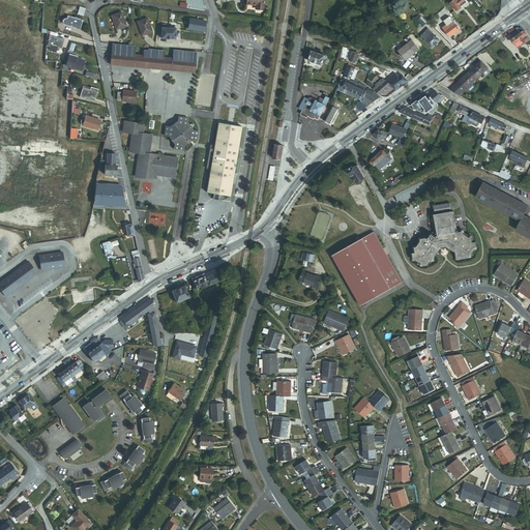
[(257,8),(264,9),(265,0),(247,0),(247,3),(257,4),(257,8)]
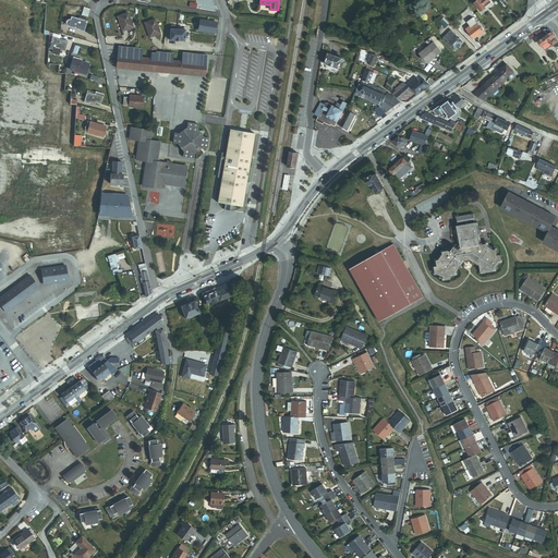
[(499,1),(497,0),(481,0),(481,1),(488,10),(499,1)]
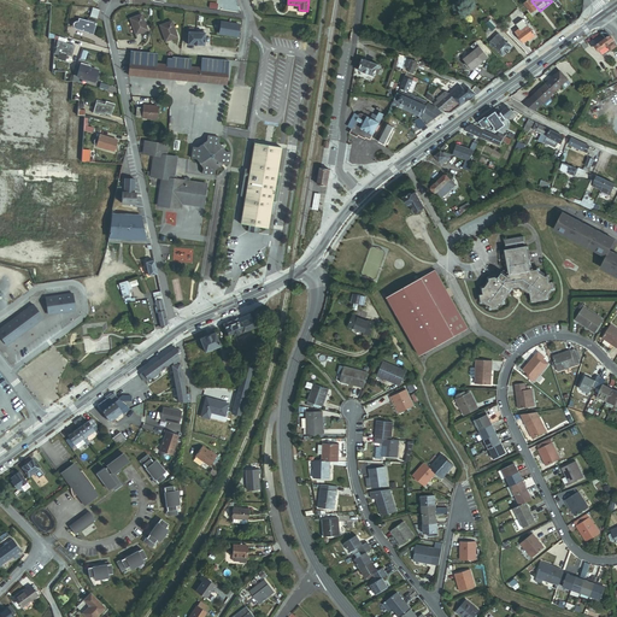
[(89,17),(98,18),(99,10),(90,9),(90,10),(87,10),(86,16),(89,16),(89,17)]
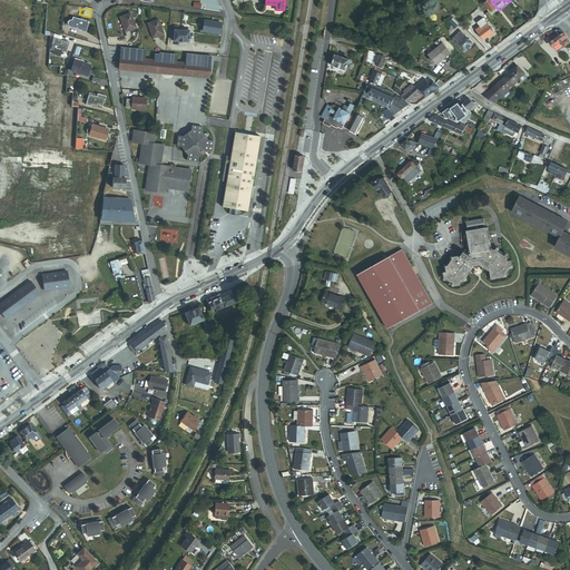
[(129,28),(139,25),(135,9),(124,12),(129,28)]
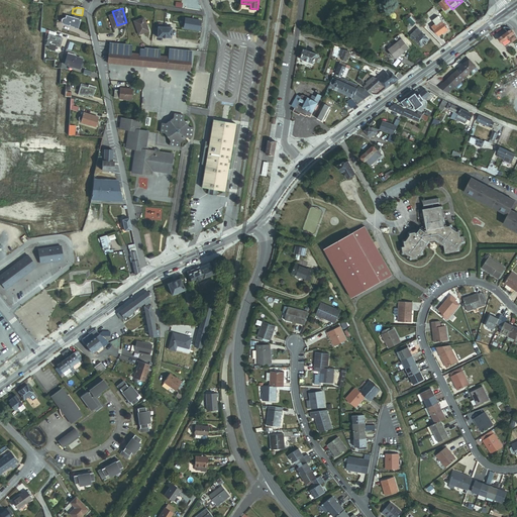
[(64,26),(77,30),(81,18),(72,15),(72,18),(69,17),(66,17),(64,18),(63,19),(62,21),(62,23),(64,26)]
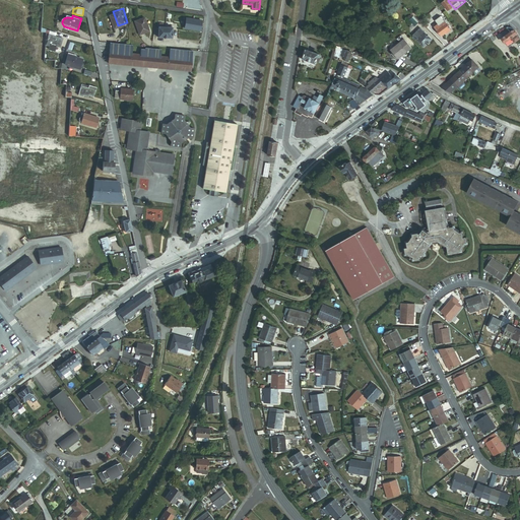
[(436,22),(439,26),(444,21),(441,17),(436,22)]
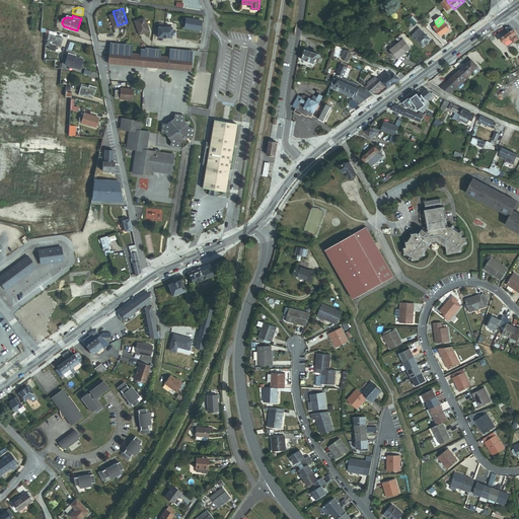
[(149,32),(145,19),(135,23),(139,36),(149,32)]
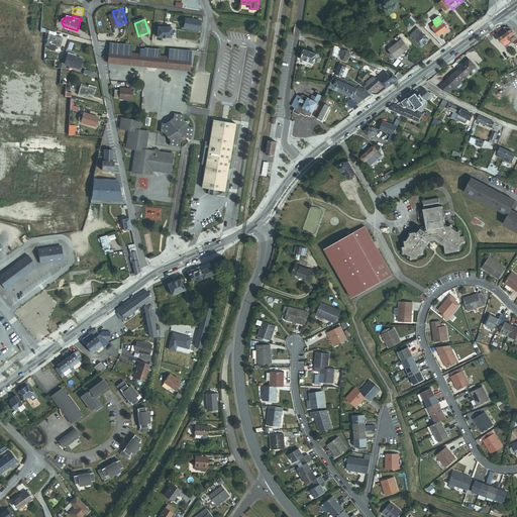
[(183,27),(198,30),(199,22),(185,19),(183,27)]
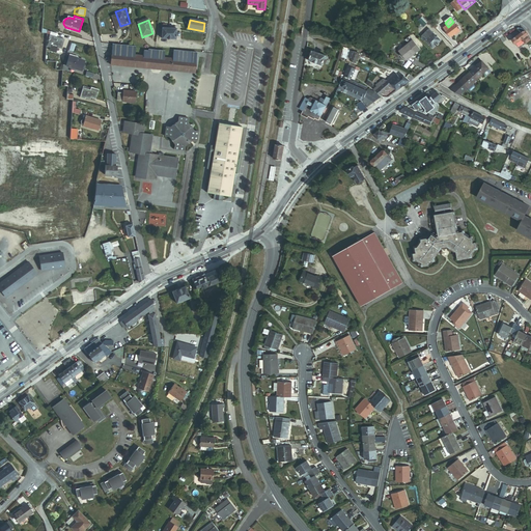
[(454,35),(459,30),(453,22),(448,27),(444,30),(450,37),(454,35)]
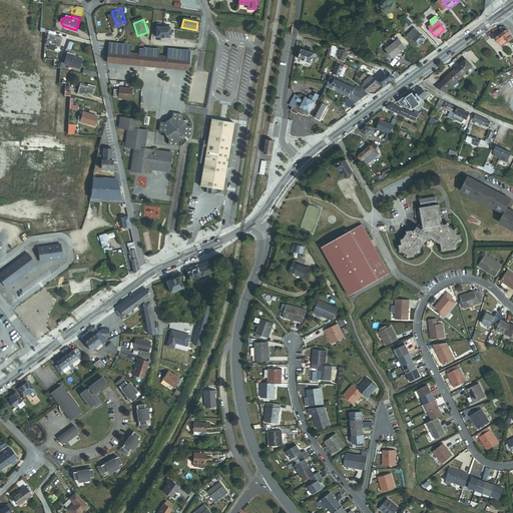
[(157,37),(171,39),(173,24),(159,22),(157,37)]
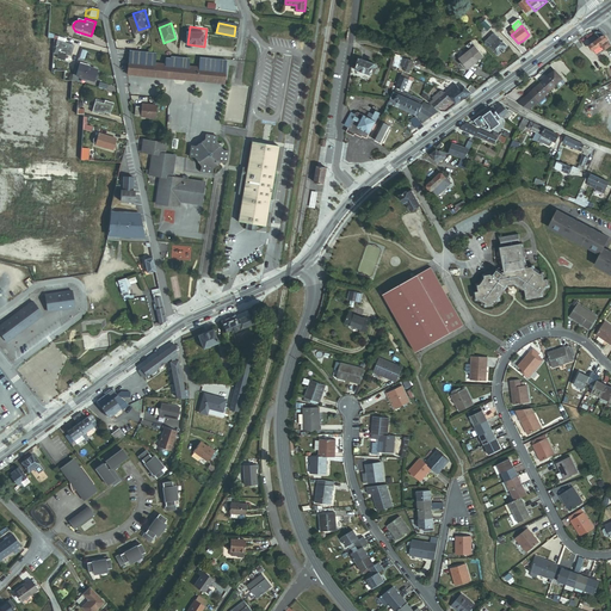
[(593,32),(584,43),(588,48),(598,37),(593,32)]
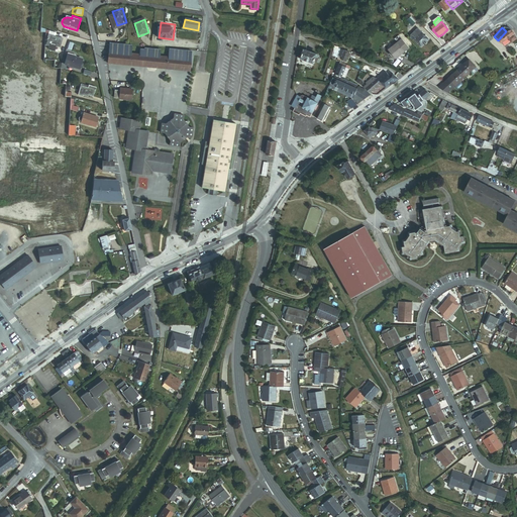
[(516,41),(516,32),(514,30),(511,29),(507,28),(505,29),(508,34),(500,39),(503,44),(511,39),(514,43),(516,41)]
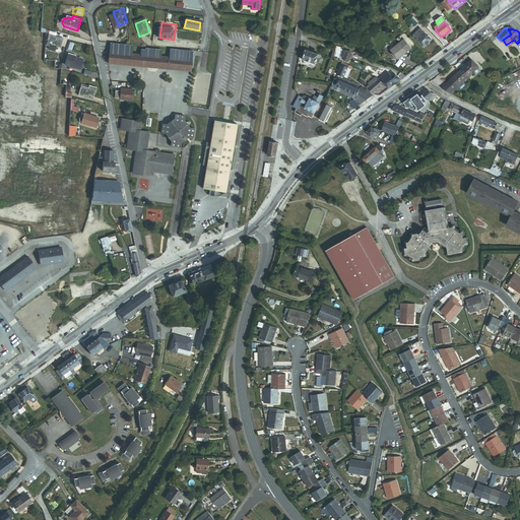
[(423,51),(434,41),(425,31),(414,41),(423,51)]
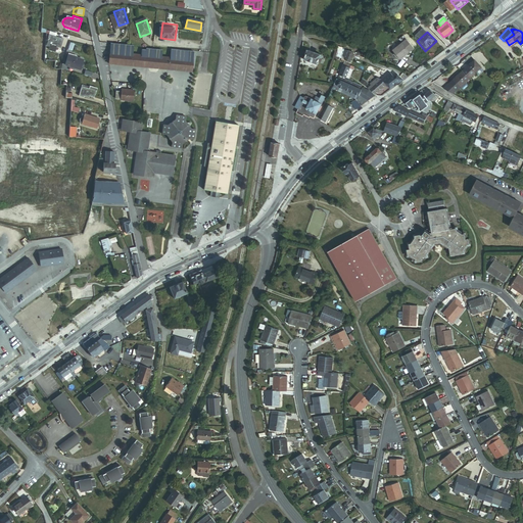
[(45,48),(50,49),(52,37),(56,38),(57,35),(49,33),(48,40),(45,39),(45,48)]
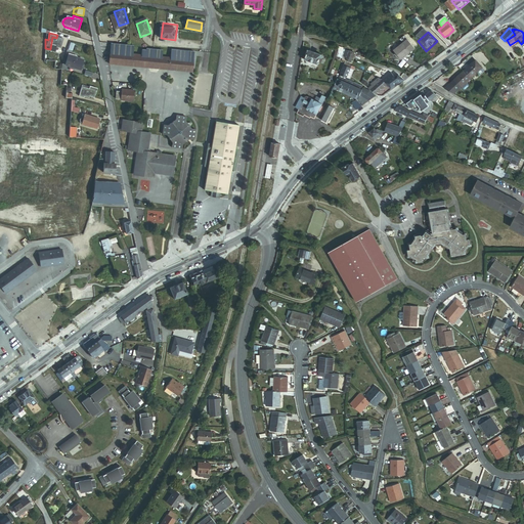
[(418,47),(407,35),(403,39),(406,43),(413,51),(418,47)]
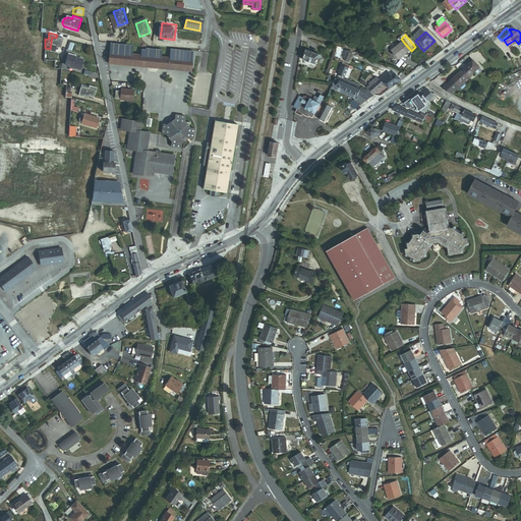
[(50,49),(63,51),(65,40),(56,38),(52,37),(50,49)]
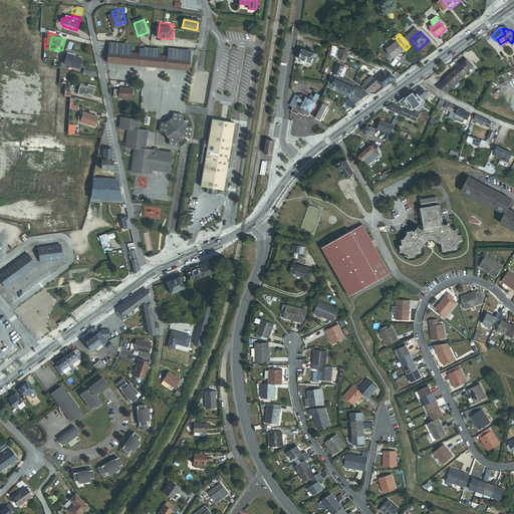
[(396,57),(406,50),(399,42),(390,49),(396,57)]
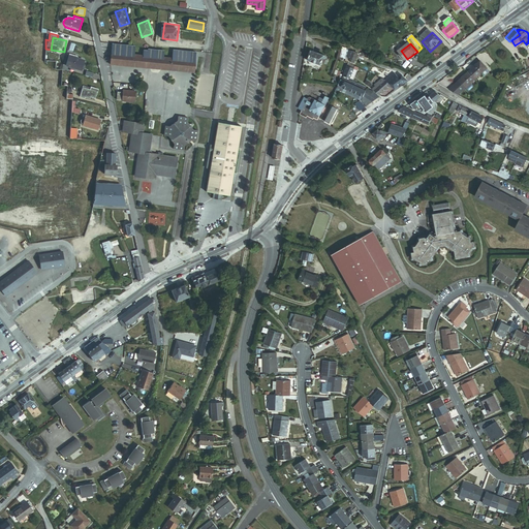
[(109,64),(192,74),(195,55),(173,52),(172,60),(162,59),(163,53),(147,51),(147,53),(142,52),(141,57),(110,53),(109,64)]
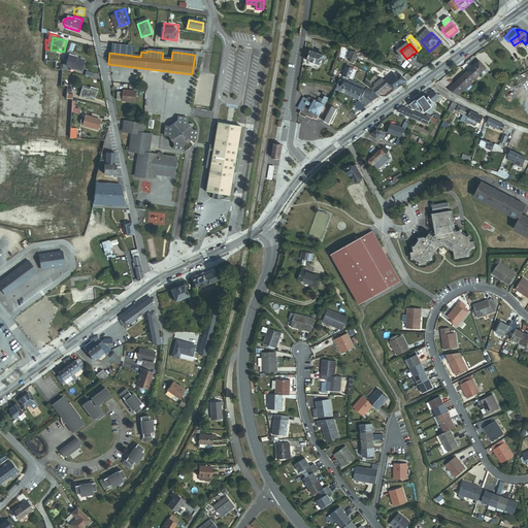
[(308,60),(321,65),(325,57),(311,52),(308,60)]
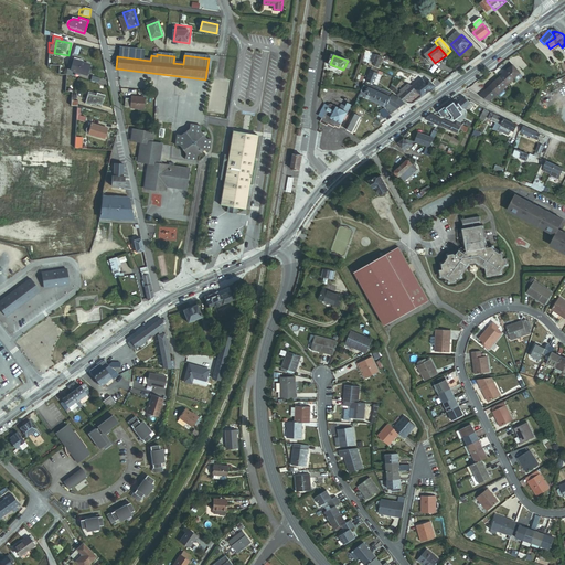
[(379,65),(385,68),(388,60),(383,57),(379,65)]
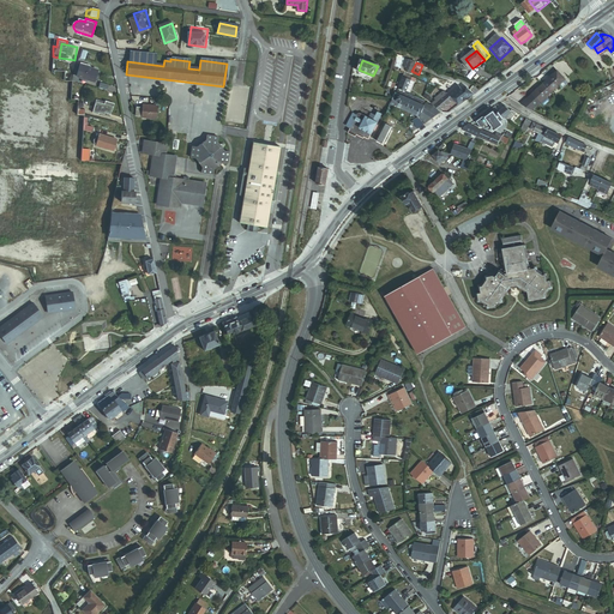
[(96,78),(94,76),(95,73),(88,72),(89,70),(80,67),(77,79),(91,84),(94,84),(95,83),(96,80),(96,78)]
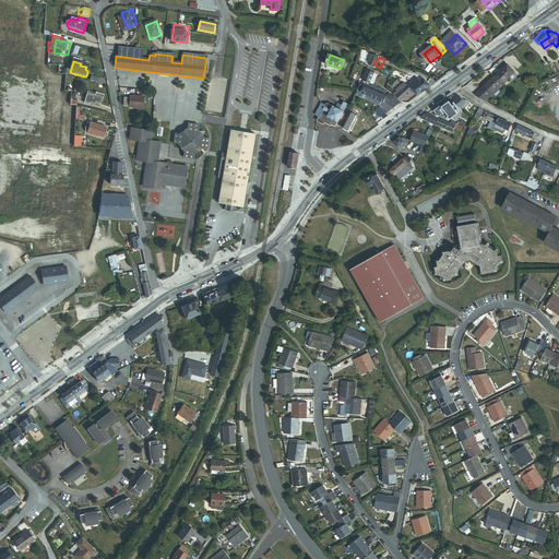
[(497,75),(503,82),(515,70),(509,63),(497,75)]
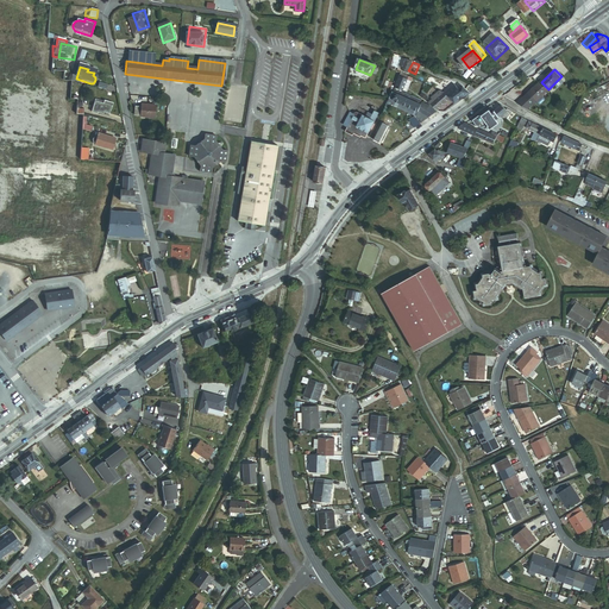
[(395,88),(402,90),(407,79),(400,76),(395,88)]
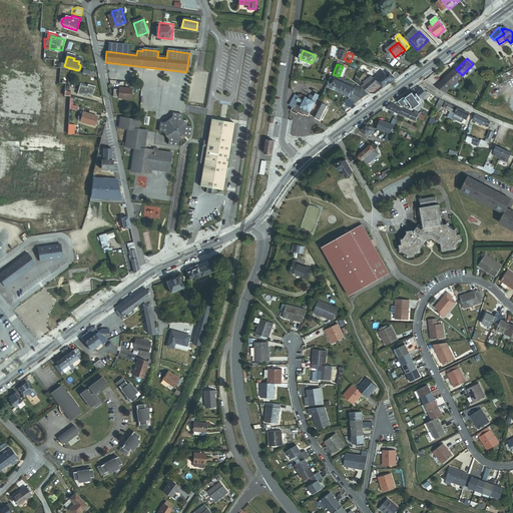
[(448,77),(454,84),(462,75),(456,69),(448,77)]
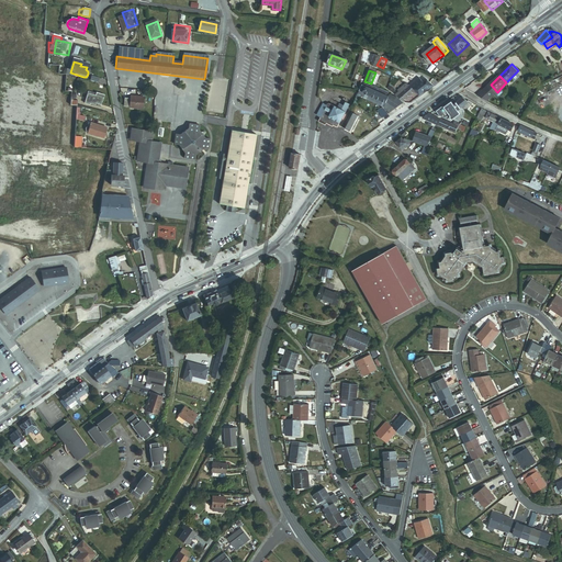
[(419,97),(431,88),(426,81),(423,85),(418,79),(409,85),(415,91),(419,97)]
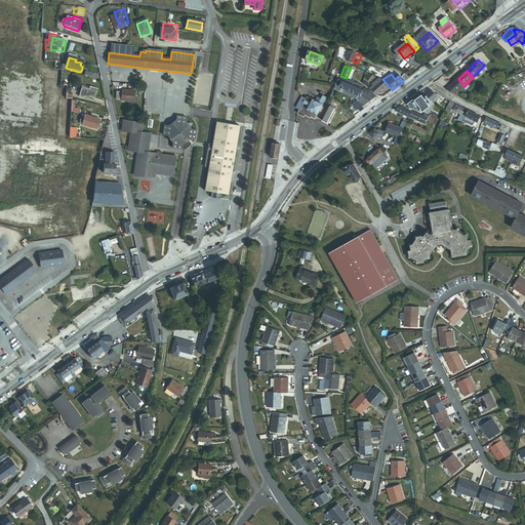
[(344,90),(361,97),(365,89),(365,88),(341,78),(337,87),(344,90)]
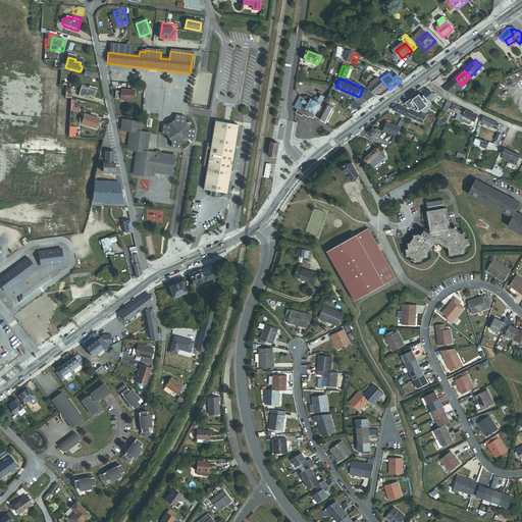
[(373,94),(385,85),(380,79),(377,77),(370,84),(371,85),(369,87),(373,94)]
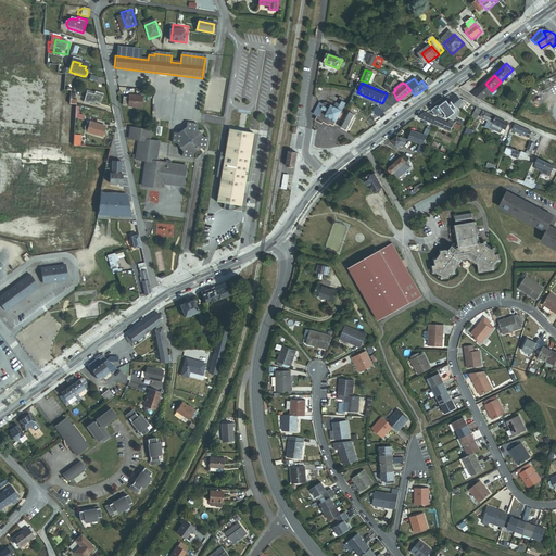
[(101,99),(105,100),(108,95),(99,92),(100,90),(91,88),(89,99),(95,101),(95,100),(101,101),(101,99)]
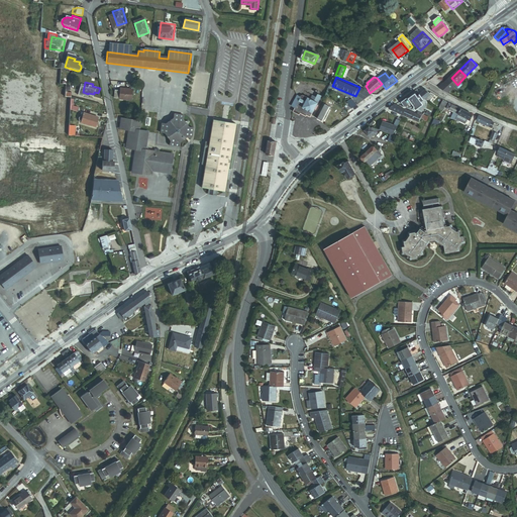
[(299,99),(292,112),(297,114),(298,113),(300,114),(306,117),(307,116),(310,118),(326,88),(323,86),(321,89),(316,87),(314,90),(308,87),(306,90),(303,88),(301,87),(295,97),(299,99)]
